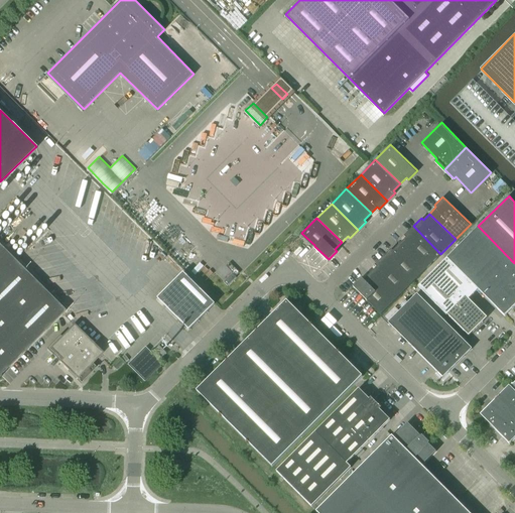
[(426,268),(440,254),(413,226),(405,234),(406,236),(400,243),(426,268)]
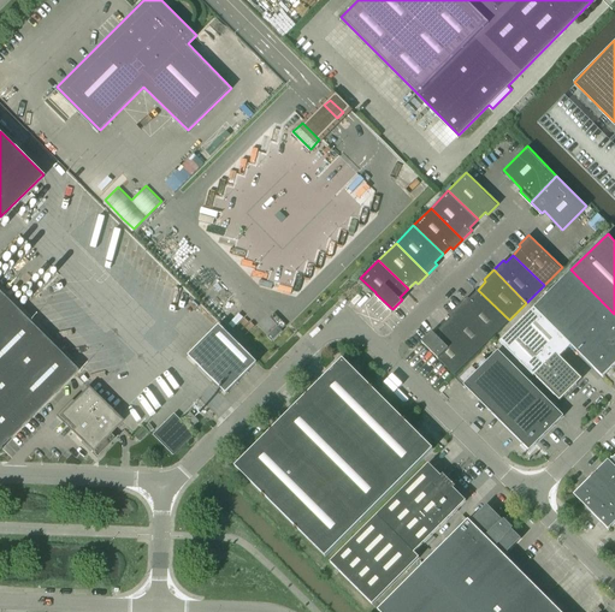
[(604,374),(614,362),(614,314),(571,269),(534,306),(572,343),(604,374)]
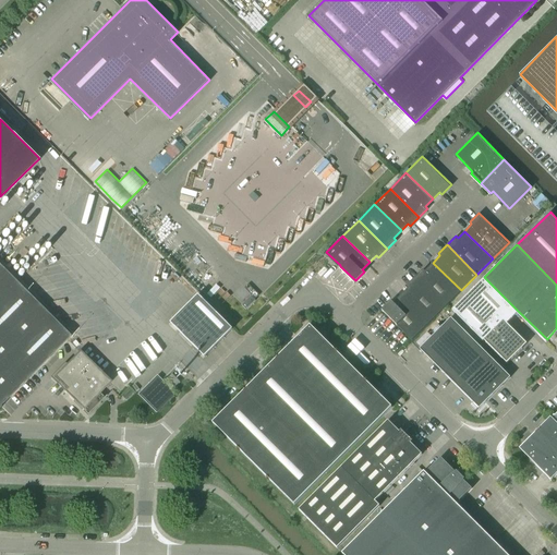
[(0,405),(1,406),(1,403),(71,334),(0,262),(0,405)]
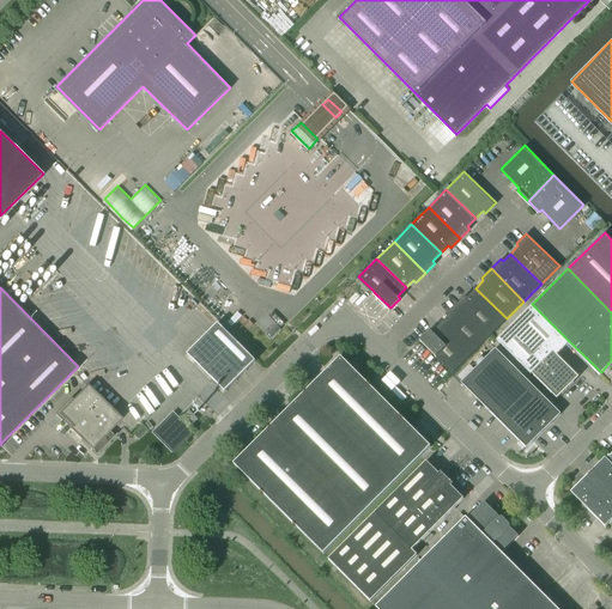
[(489,336),(507,318),(476,288),(468,296),(466,293),(456,303),(489,336)]
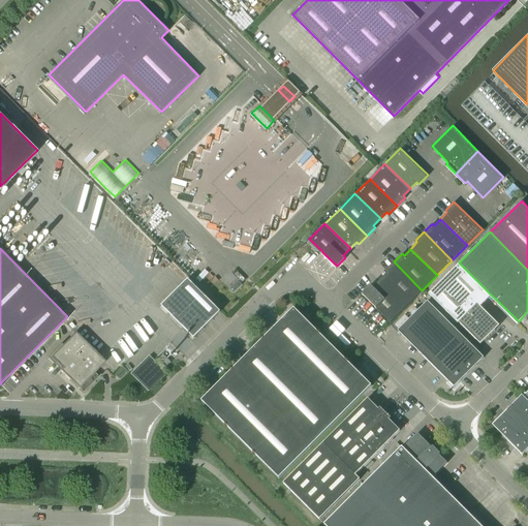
[(407,305),(422,290),(394,261),(384,270),(386,272),(380,279),(407,305)]
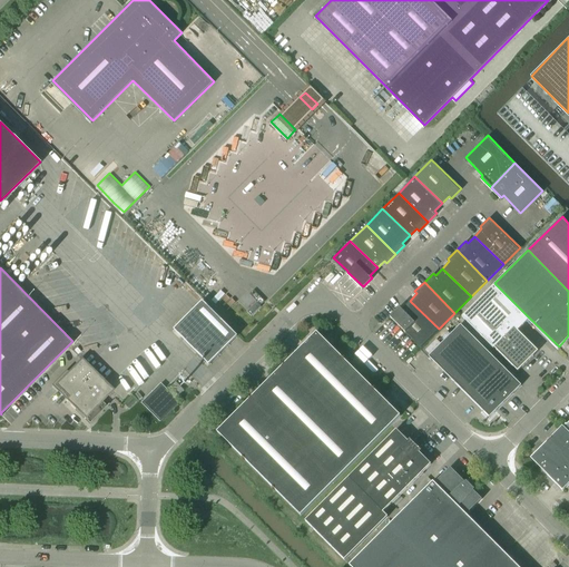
[(494,345),(513,364),(519,369),(523,364),(539,349),(535,344),(519,328),(529,318),(494,283),(463,314),(494,346),(494,345)]
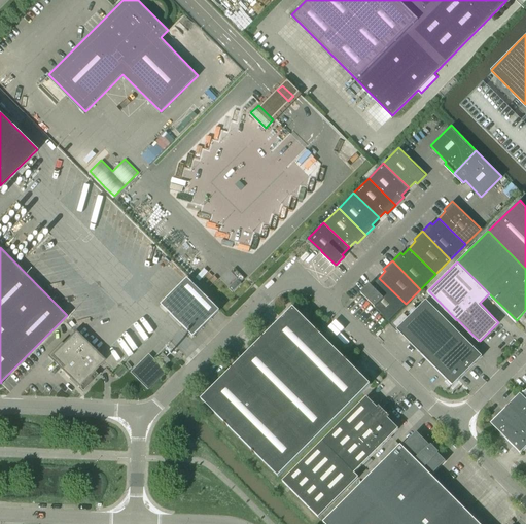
[(194,335),(220,308),(203,291),(200,288),(188,276),(162,303),(194,335)]
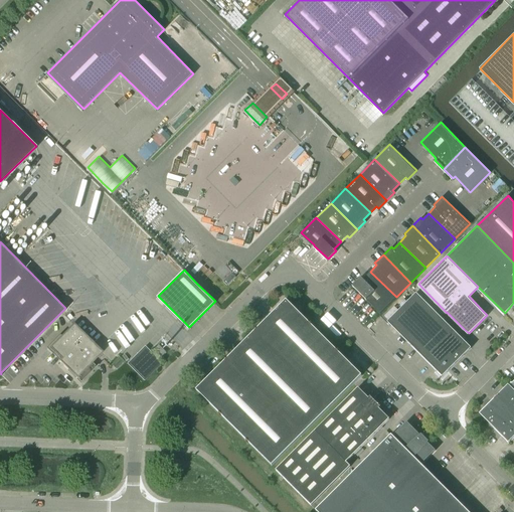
[(381,312),(396,297),(370,272),(364,278),(362,276),(353,285),(367,298),(381,312)]
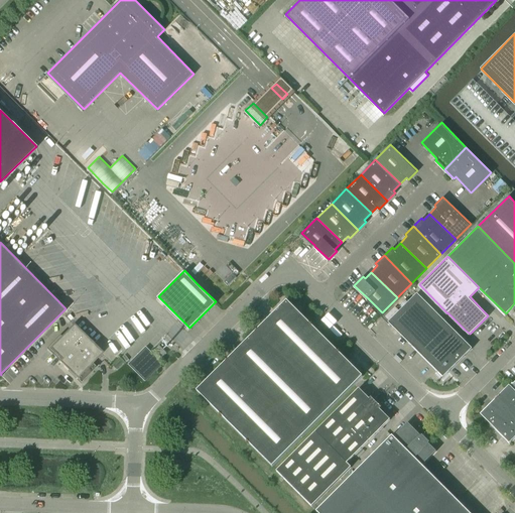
[(473,347),(417,292),(389,321),(443,375),(473,347)]
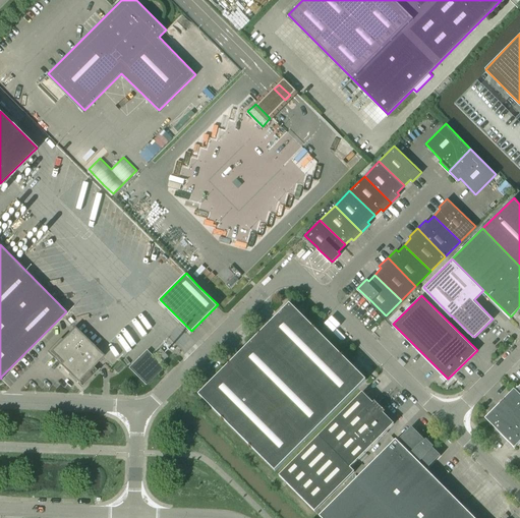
[(290,301),(199,393),(276,469),(366,378),(290,301)]
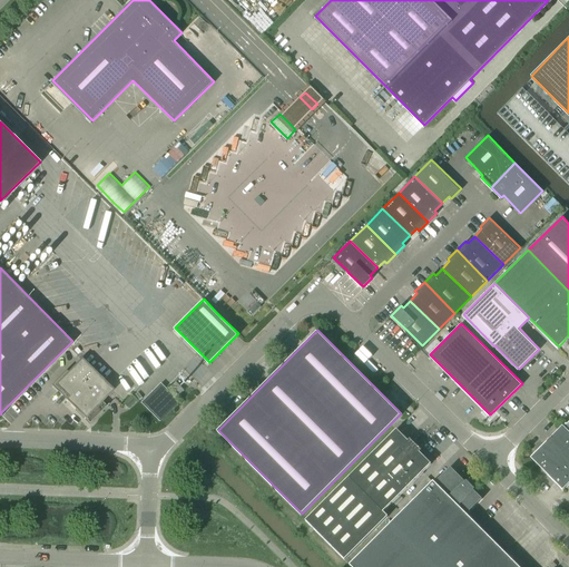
[(52,383),(67,398),(95,370),(82,357),(69,370),(67,369),(52,383)]
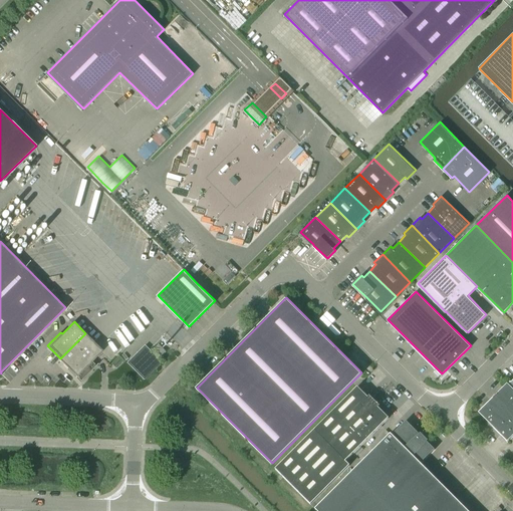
[(85,333),(60,358),(77,375),(81,379),(93,367),(89,363),(102,349),(85,333)]
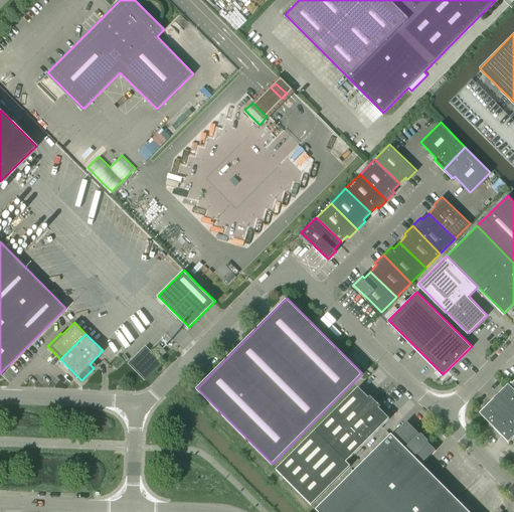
[(163,354),(167,350),(160,343),(156,347),(163,354)]
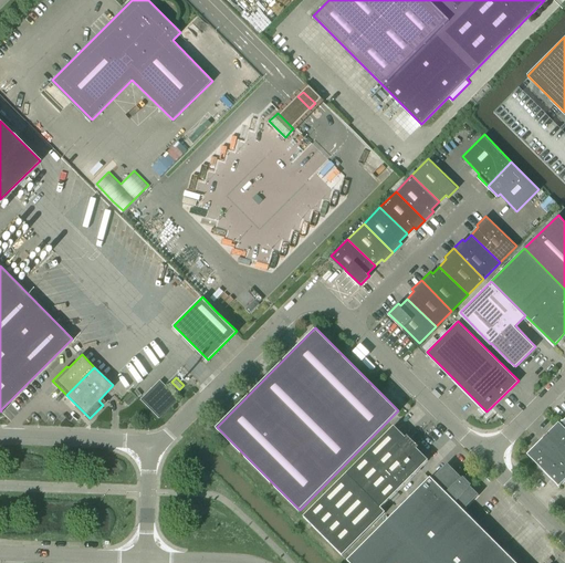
[(160,378),(142,397),(160,416),(179,397),(160,378)]
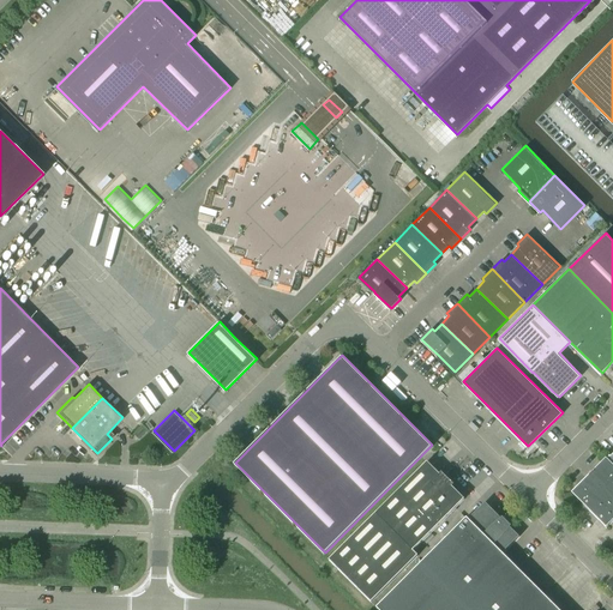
[(134,432),(134,433),(139,438),(149,428),(149,427),(144,422),(134,432)]
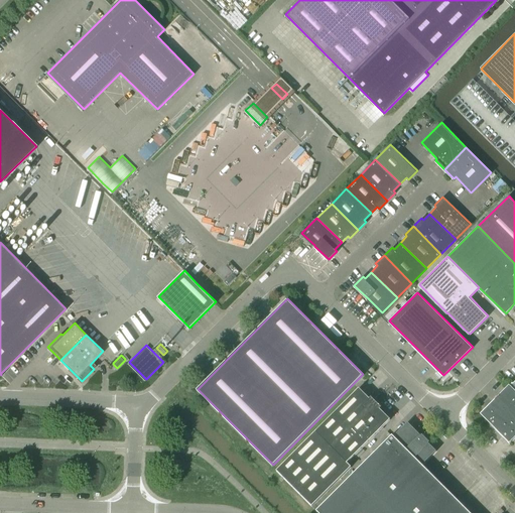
[(514,388),(510,383),(488,405),(488,419),(510,441),(514,435),(514,388)]
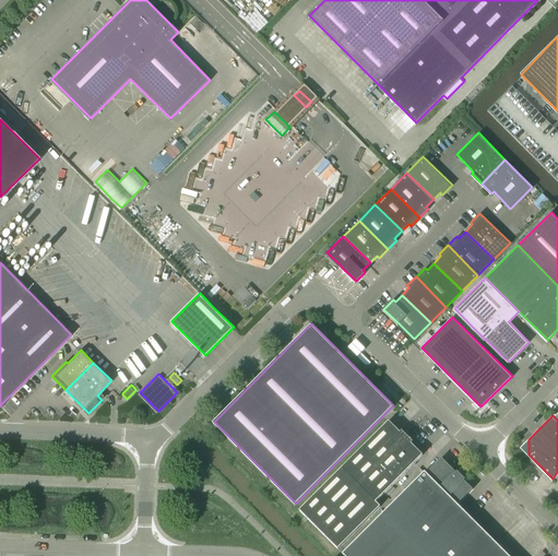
[(381,505),(377,499),(424,452),(412,441),(414,439),(403,428),(401,430),(390,418),(300,508),(339,547),(381,505)]
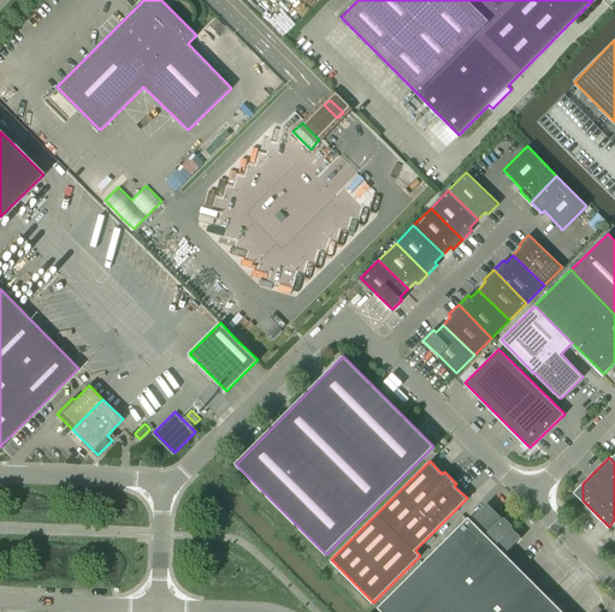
[(379,607),(383,611),(563,611),(504,553),(521,536),(488,503),(471,520),(468,517),(379,607)]
